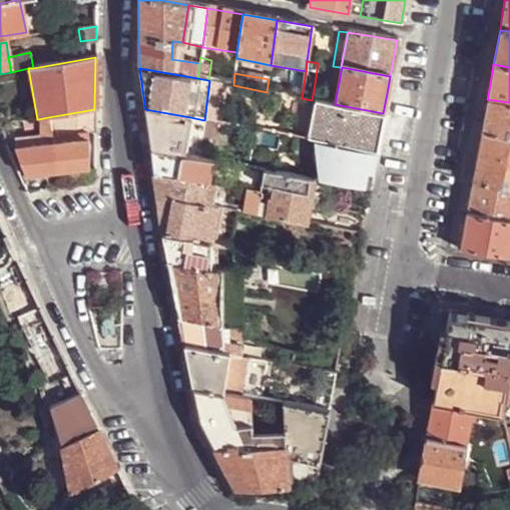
[(267,92),(278,94),(280,79),(269,77),(269,79),(267,92)]
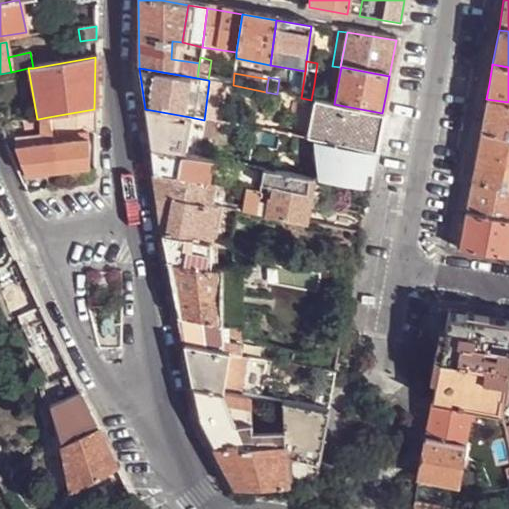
[(206,120),(220,123),(225,84),(209,81),(206,120)]
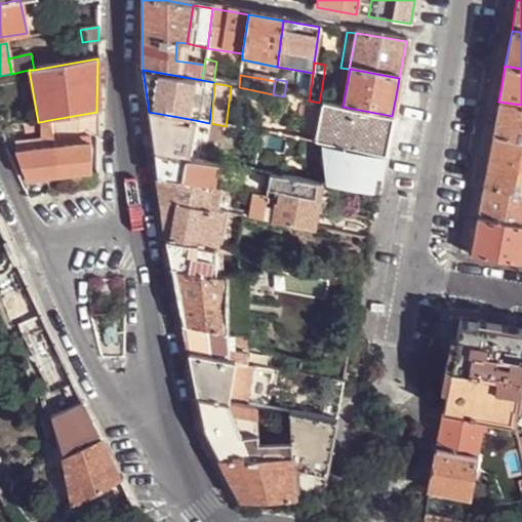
[(322,86),(319,103),(329,105),(331,89),(322,86)]
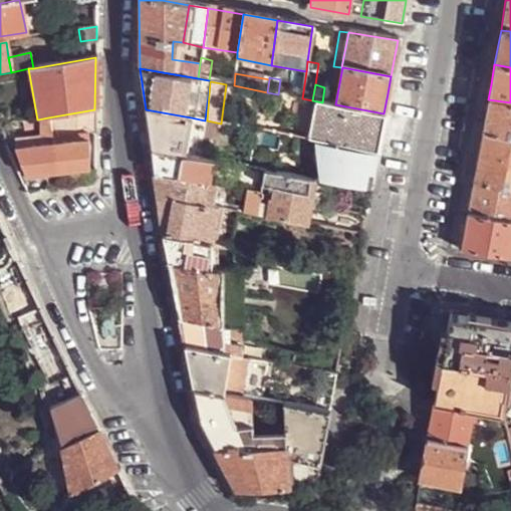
[(485,114),(482,134),(510,139),(510,102),(488,99),(485,114)]
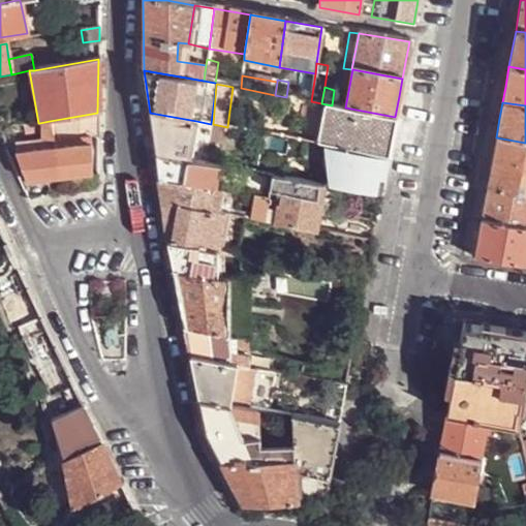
[(393,130),(395,117),(345,107),(341,106),(337,131),(335,138),(335,141),(390,150),(393,130)]
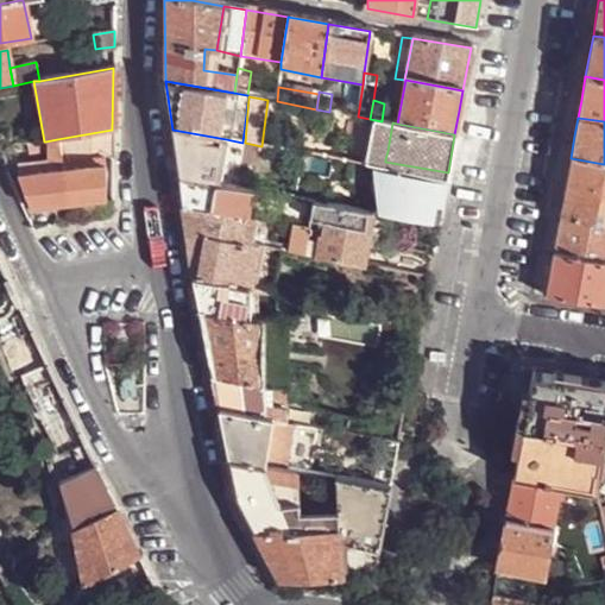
[(112,158),(112,130),(57,139),(60,162),(61,164),(102,159),(112,158)]
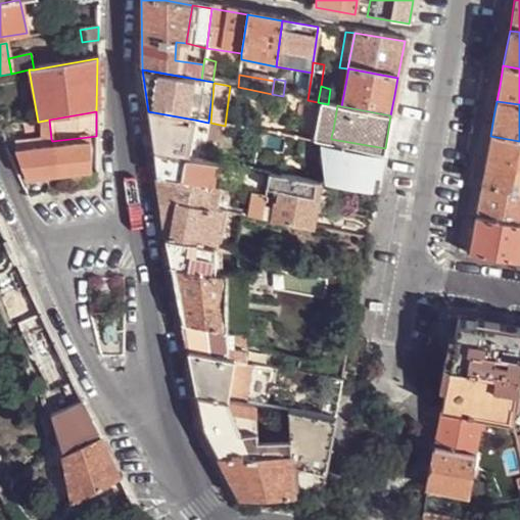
[(148,111),(153,154),(188,160),(194,120),(148,111)]
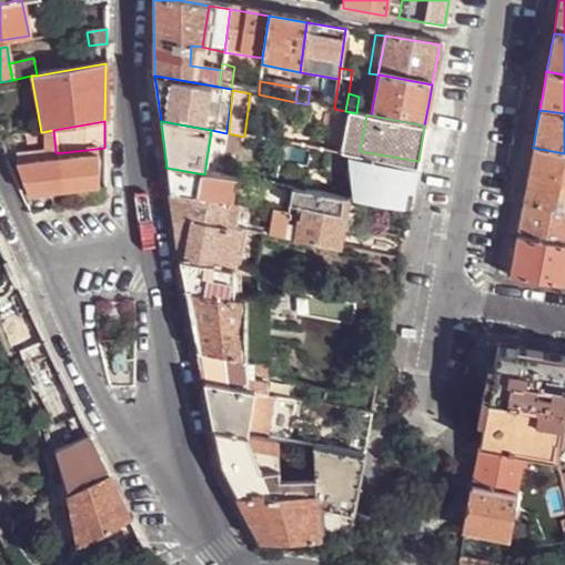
[(44,152),(56,151),(53,130),(42,132),(44,152)]
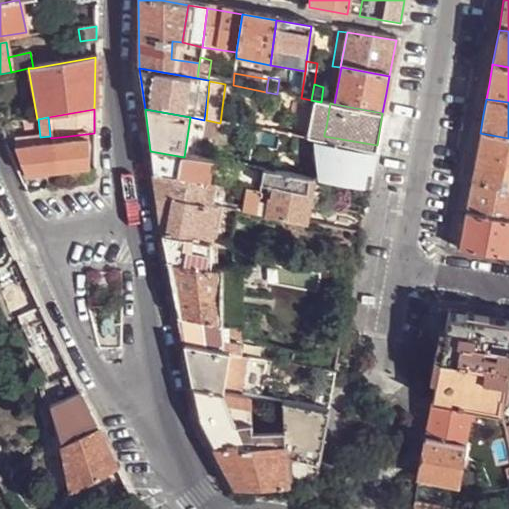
[(476,154),(471,182),(508,189),(508,138),(480,133),(476,154)]
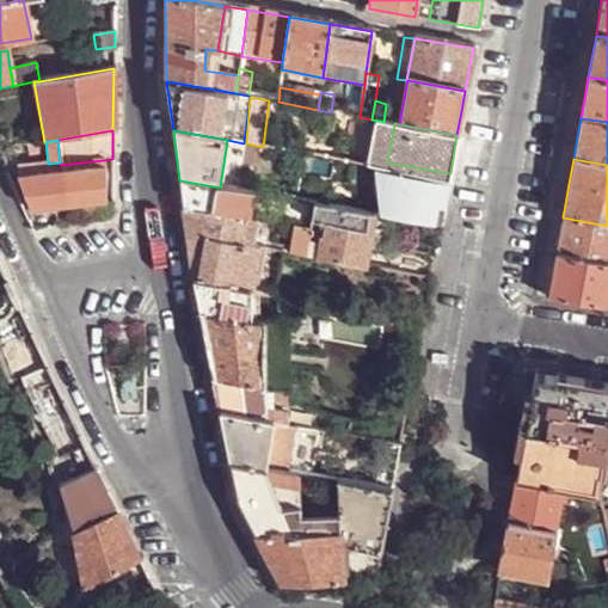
[(103,169),(103,160),(61,165),(61,172),(103,169)]
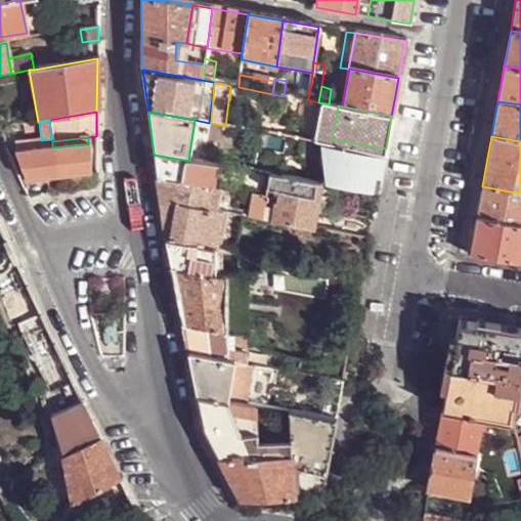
[(14,153),(52,147),(52,141),(51,139),(41,140),(13,143),(14,153)]
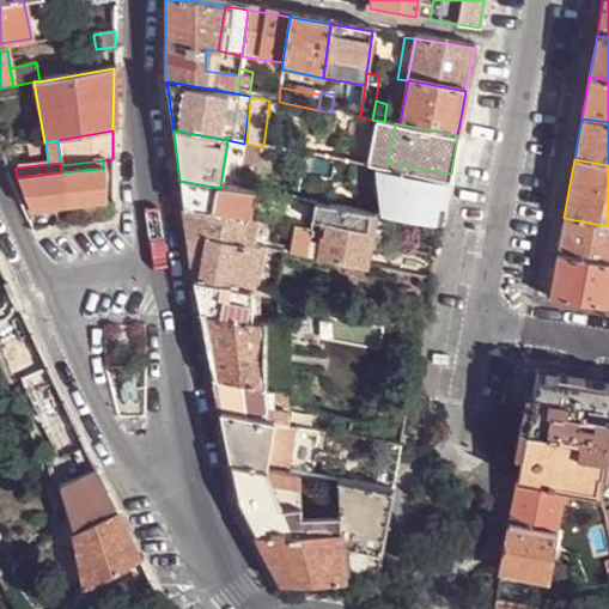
[(388,163),(387,170),(438,180),(449,182),(451,174),(388,163)]
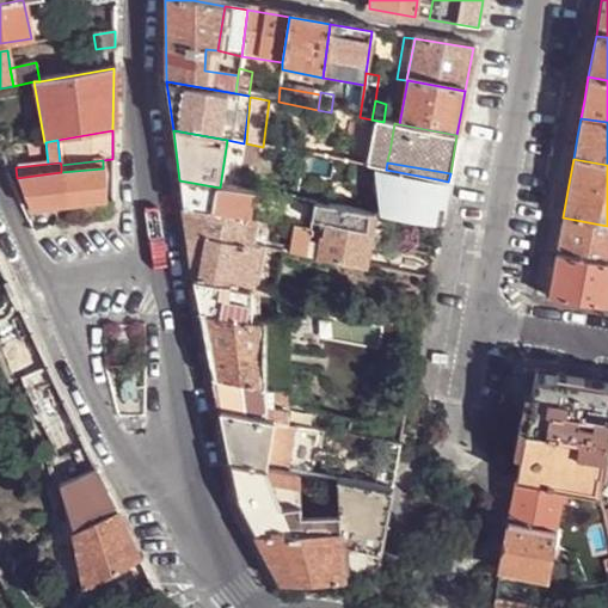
[(67,207),(103,203),(103,169),(61,172),(67,207)]
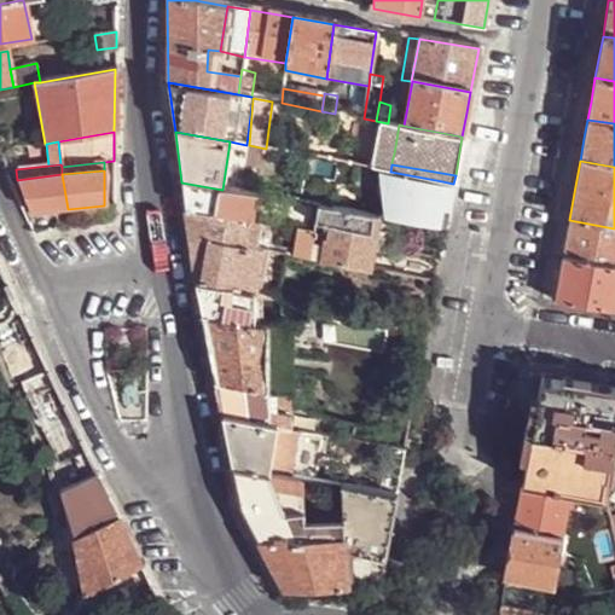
[(29,214),(68,209),(62,174),(17,180),(16,180),(29,214)]
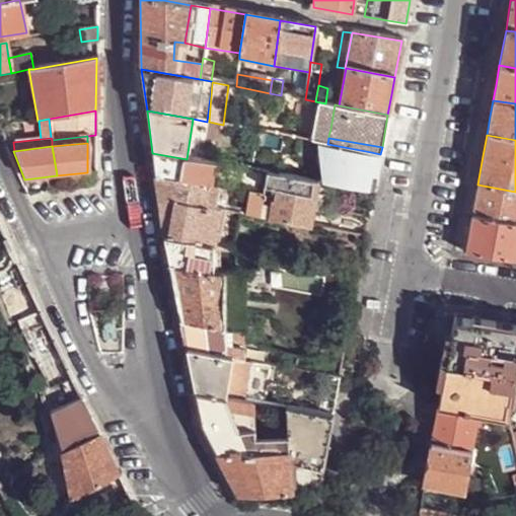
[(377,171),(380,154),(371,152),(363,192),(373,194),(377,171)]
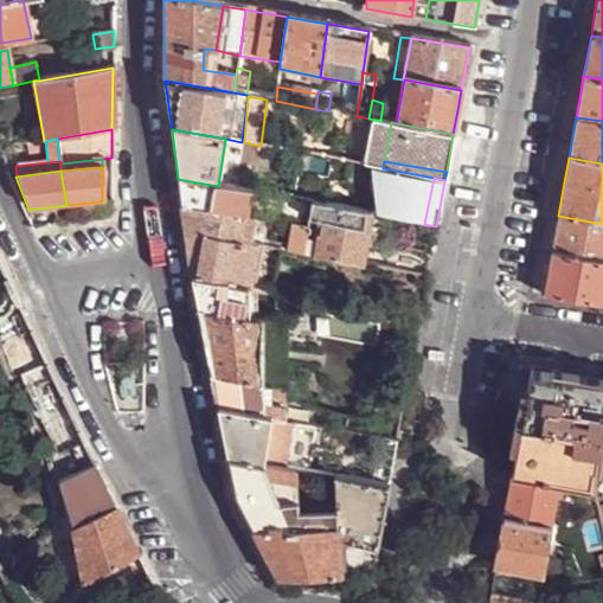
[(178,179),(181,206),(213,211),(218,186),(178,179)]
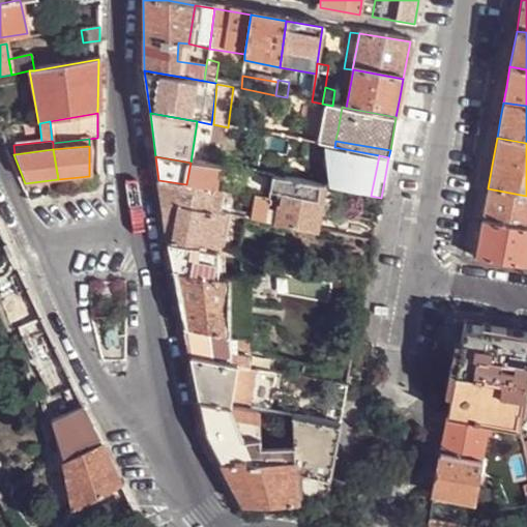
[(201,187),(205,166),(191,163),(186,184),(201,187)]
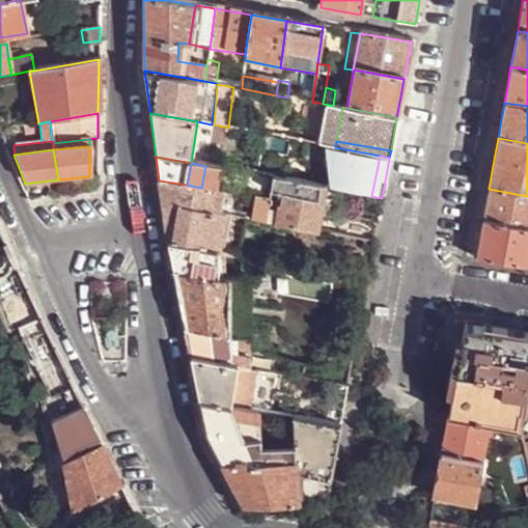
[(269,200),(273,178),(256,175),(252,197),(254,198),(269,200)]
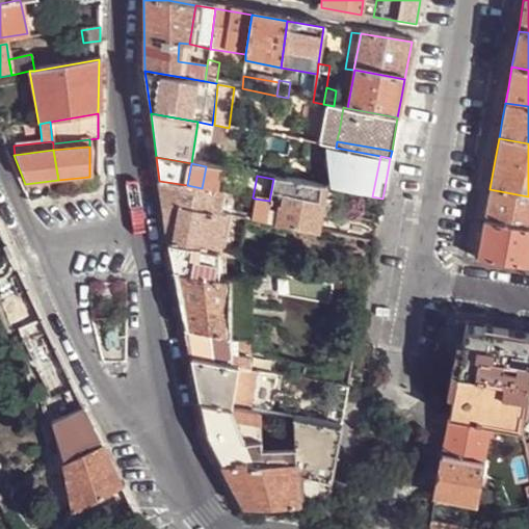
[(159,181),(162,205),(217,215),(221,192),(202,188),(187,185),(159,181)]
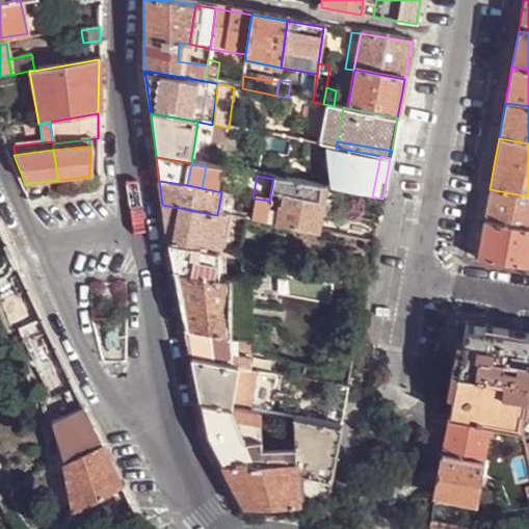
[(317,234),(325,188),(295,183),(284,181),(276,226),(317,234)]
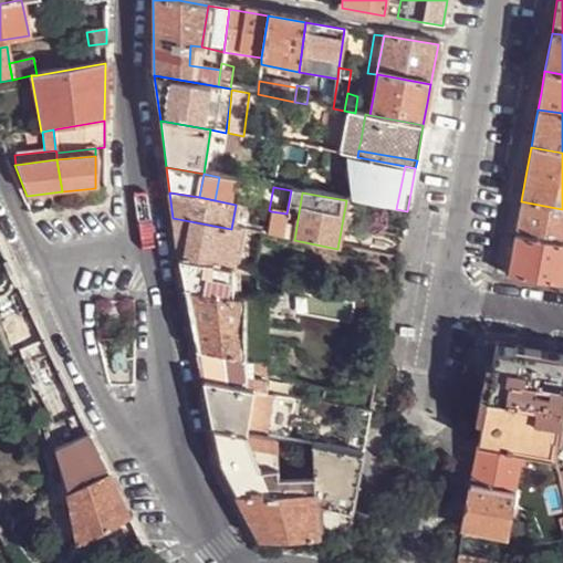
[(518,219),(514,238),(562,246),(562,209),(521,201),(518,219)]
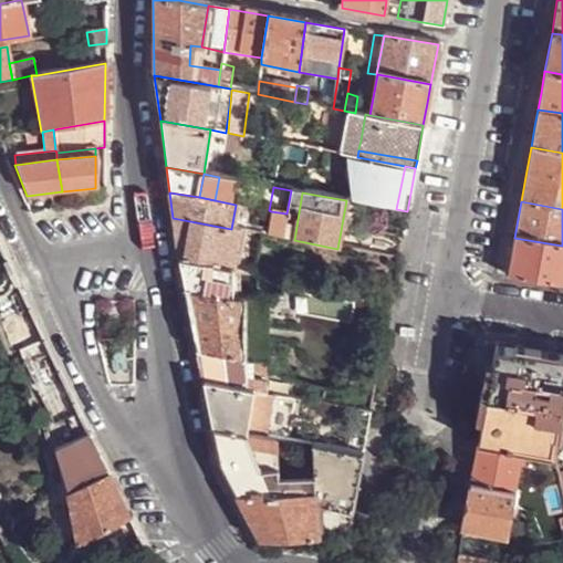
[(282,239),(287,214),(271,211),(267,237),(282,239)]
